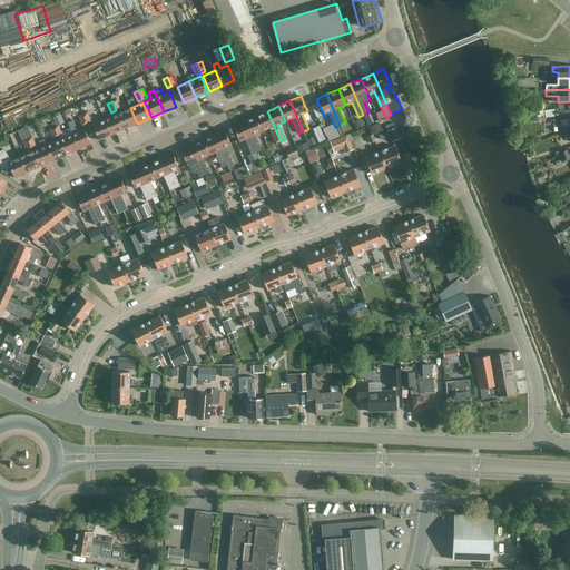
[(126,129),(137,124),(130,108),(118,112),(126,129)]
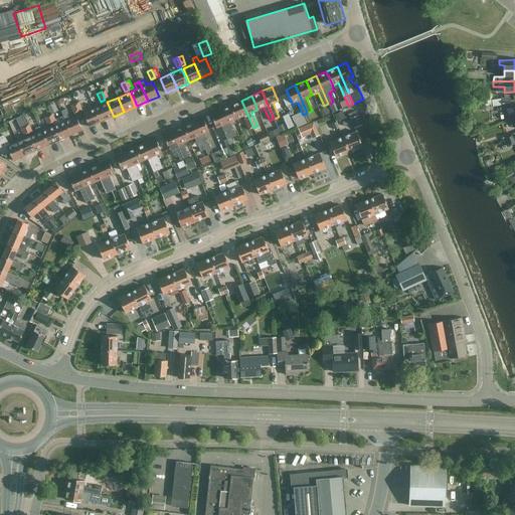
[(249,130),(253,128),(241,101),(230,105),(237,119),(244,116),(245,118),(244,119),(249,130)]
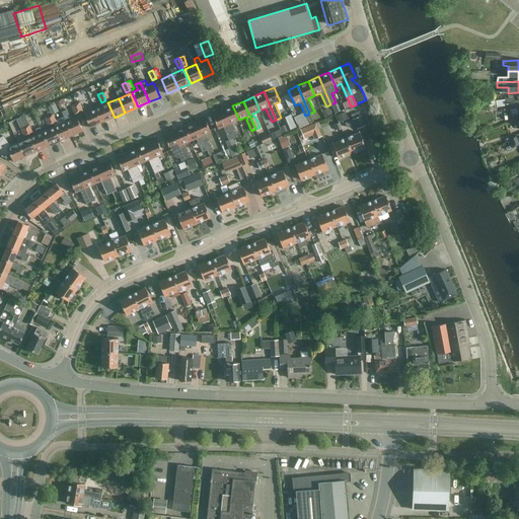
[(75,104),(79,114),(83,112),(79,102),(75,104)]
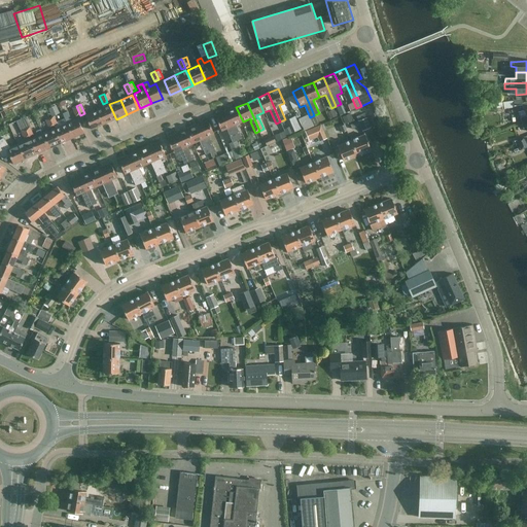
[(107,105),(97,110),(103,125),(114,119),(107,105)]
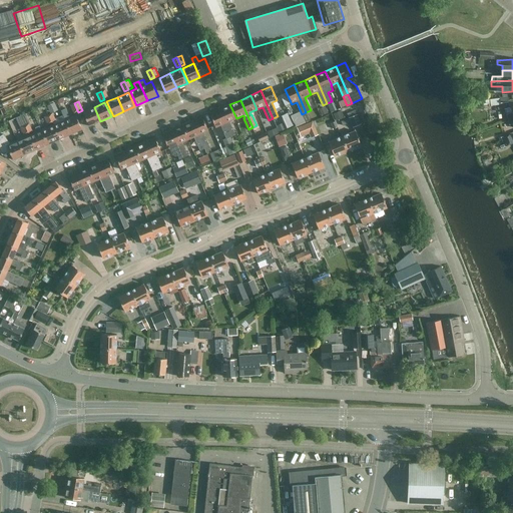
[(54,103),(47,106),(50,113),(57,110),(54,103)]
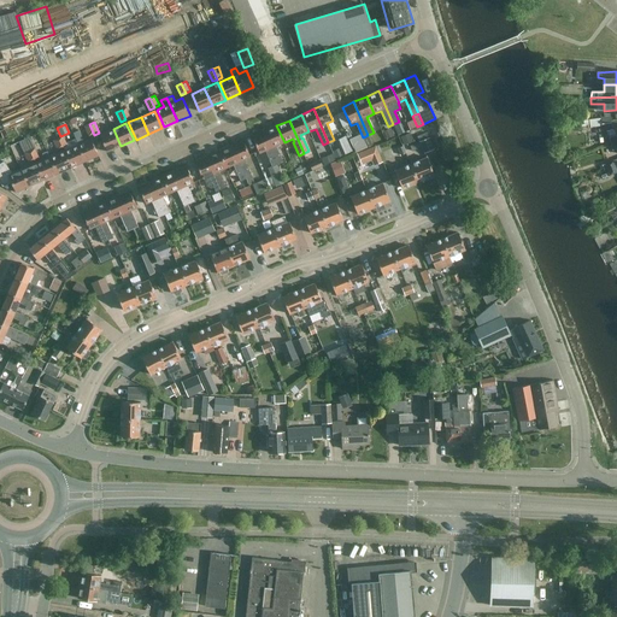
[(89,136),(94,135),(89,124),(84,127),(89,136)]
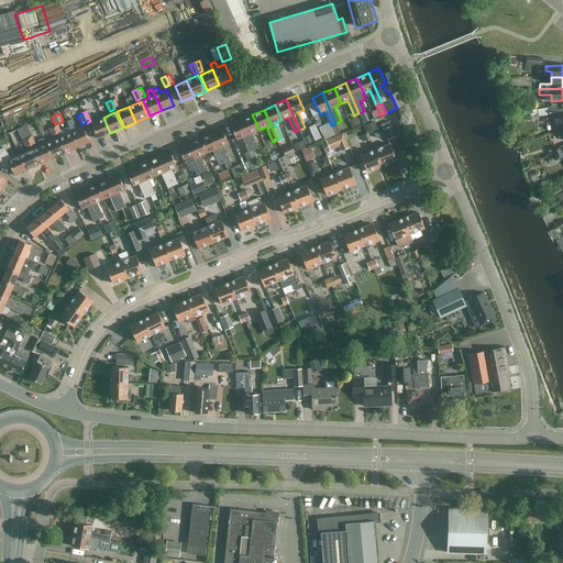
[(252,133),(260,130),(252,114),(241,120),(254,151),(258,148),(252,133)]
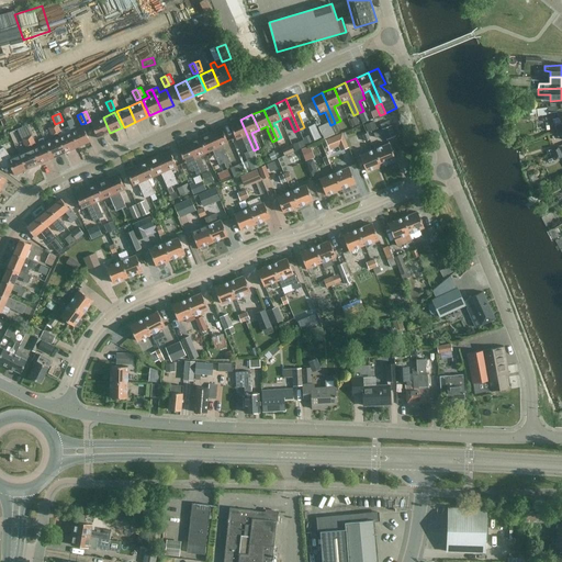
[(359,124),(357,116),(349,120),(352,127),(359,124)]
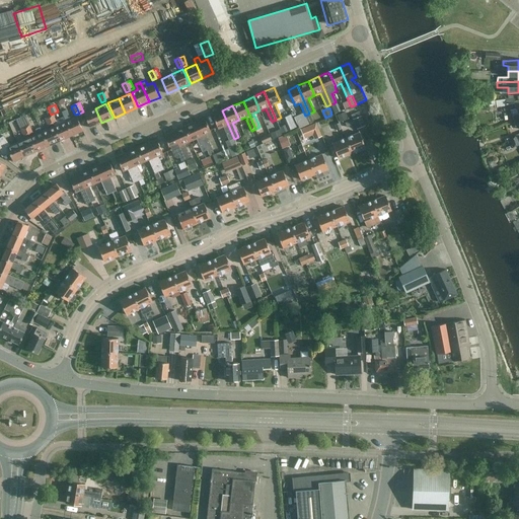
[(90,128),(101,123),(95,108),(84,114),(90,128)]
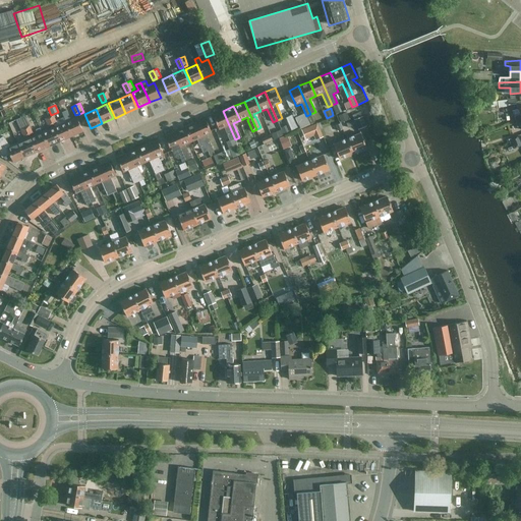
[(235,139),(223,111),(214,115),(220,129),(224,127),(230,140),(230,141),(235,139)]
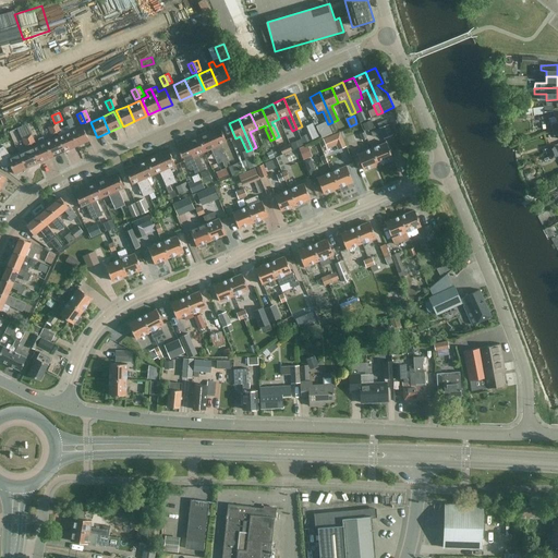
[(371,120),(362,124),(365,132),(374,128),(371,120)]
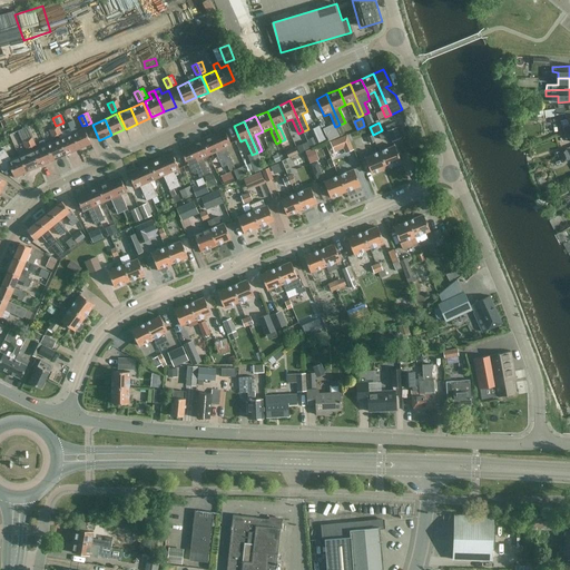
[(59,125),(55,127),(53,127),(58,137),(62,135),(59,125)]
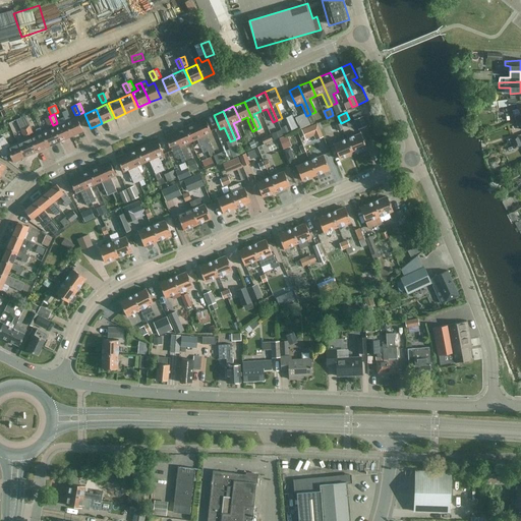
[(310,114),(306,116),(307,119),(310,125),(314,123),(310,114)]
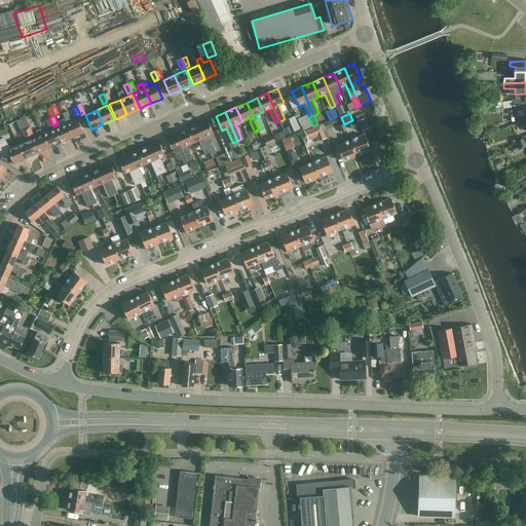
[(48,128),(53,126),(49,117),(45,119),(48,128)]
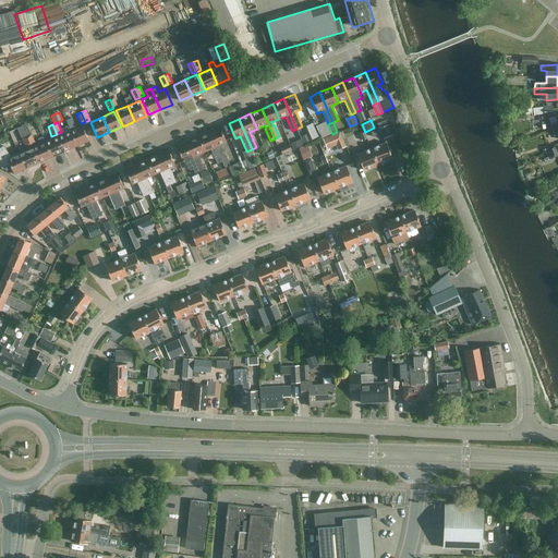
[(319,136),(314,124),(307,128),(313,140),(319,136)]
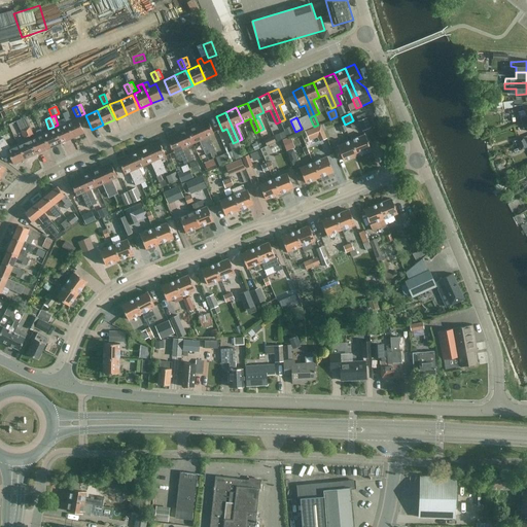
[(73,138),(84,133),(78,118),(67,124),(73,138)]
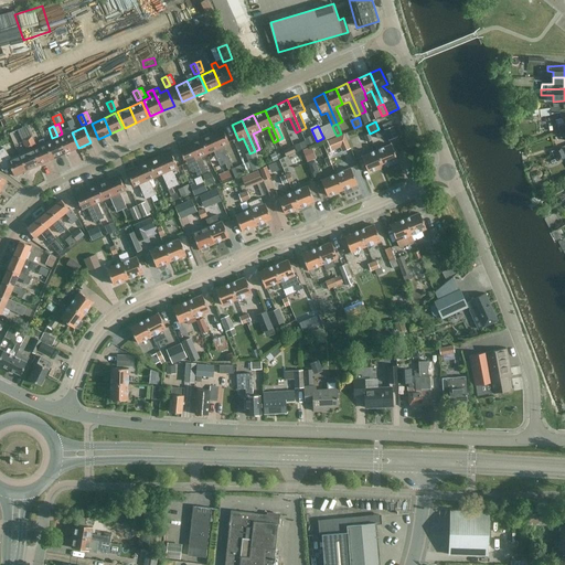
[(385,130),(390,140),(398,137),(394,127),(385,130)]
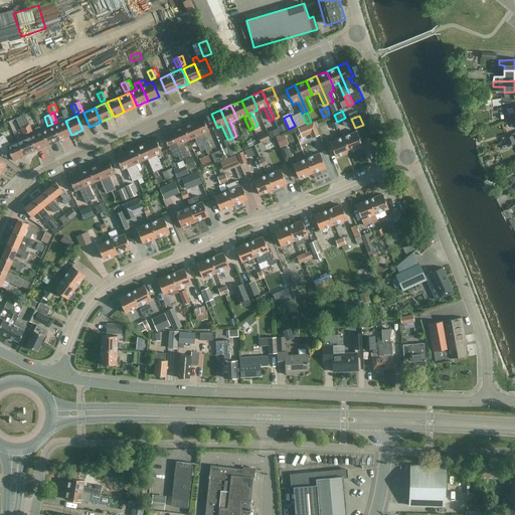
[(207,153),(212,151),(204,134),(209,132),(203,117),(194,121),(206,149),(207,153)]
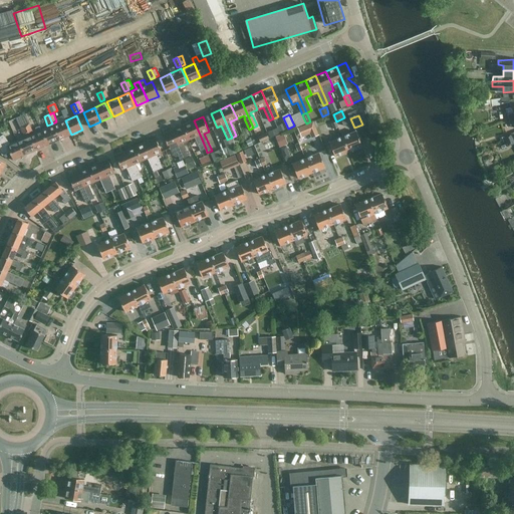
[(306,123),(303,117),(294,121),(296,127),(306,123)]
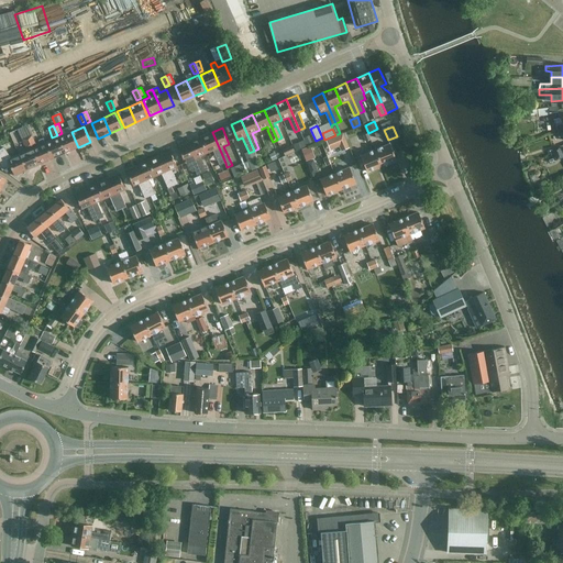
[(66,153),(78,147),(72,132),(59,138),(66,153)]
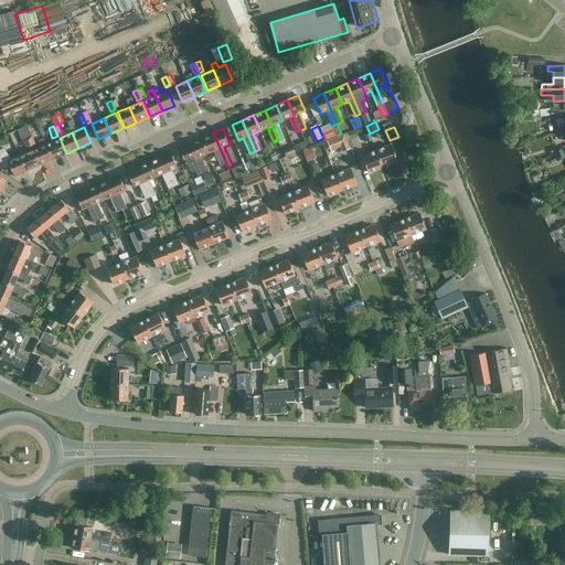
[(226,163),(213,132),(201,138),(208,155),(214,151),(221,166),(223,170),(227,168),(226,163)]
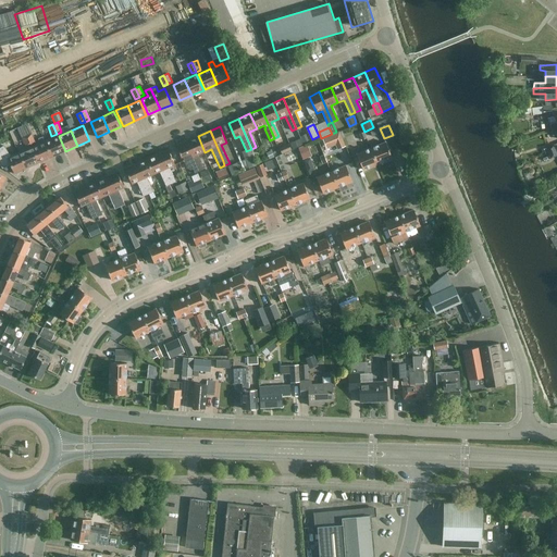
[(332,135),(336,145),(338,150),(346,147),(339,132),(332,135)]
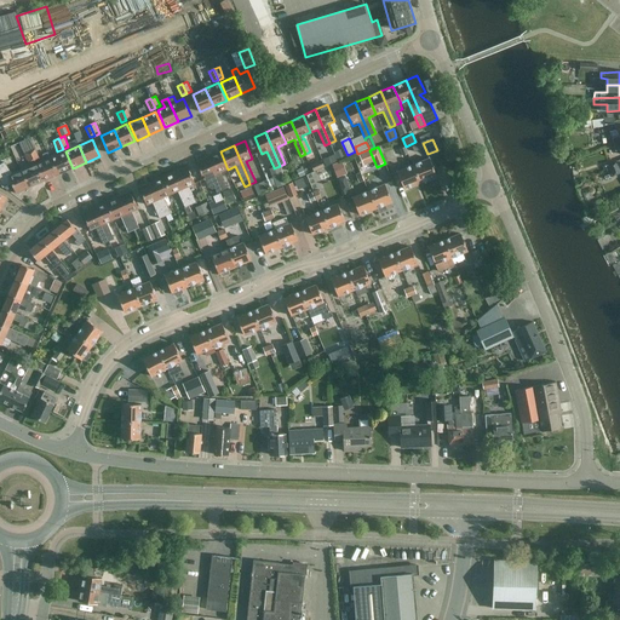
[(345,158),(342,149),(334,153),(338,161),(345,158)]
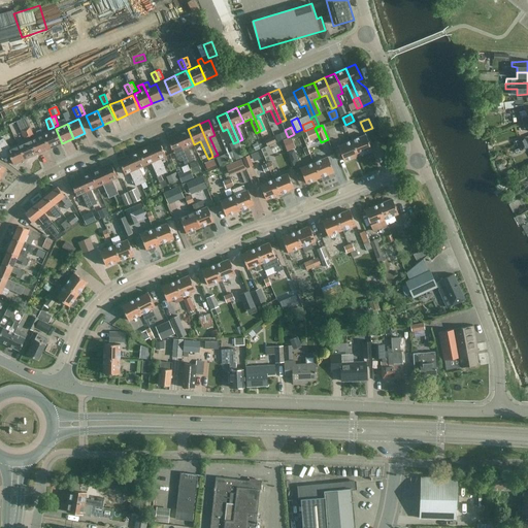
[(309,141),(319,137),(315,128),(305,132),(309,141)]
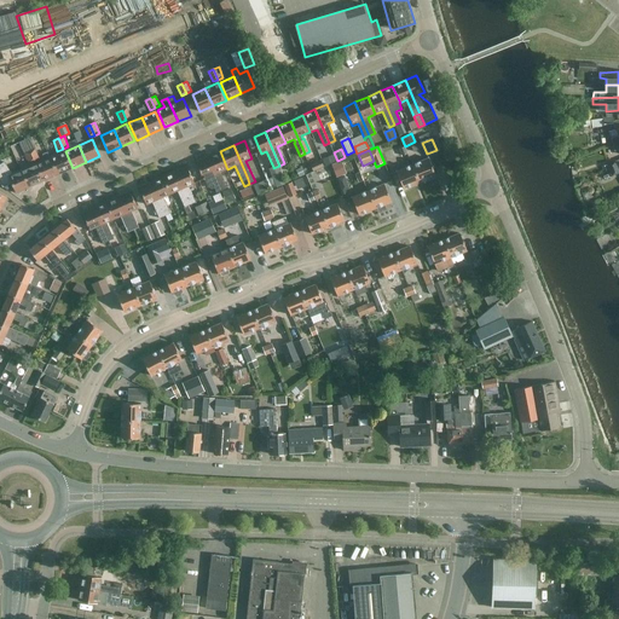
[(58,174),(71,169),(63,151),(50,157),(58,174)]
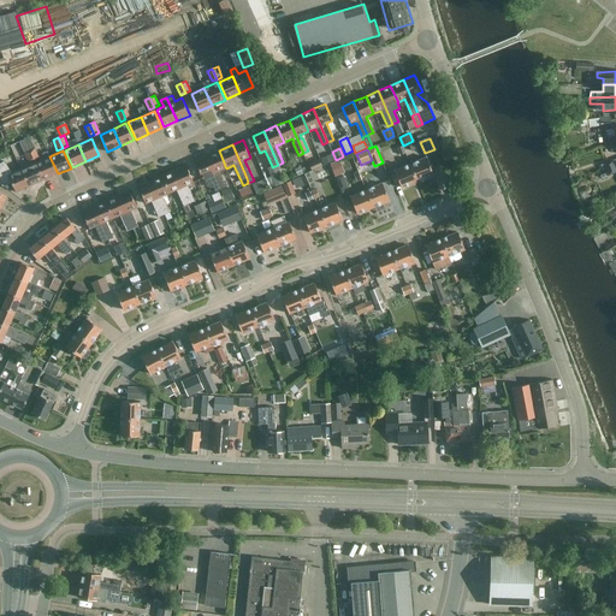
[(220,171),(226,169),(219,150),(207,157),(221,190),(227,187),(220,171)]
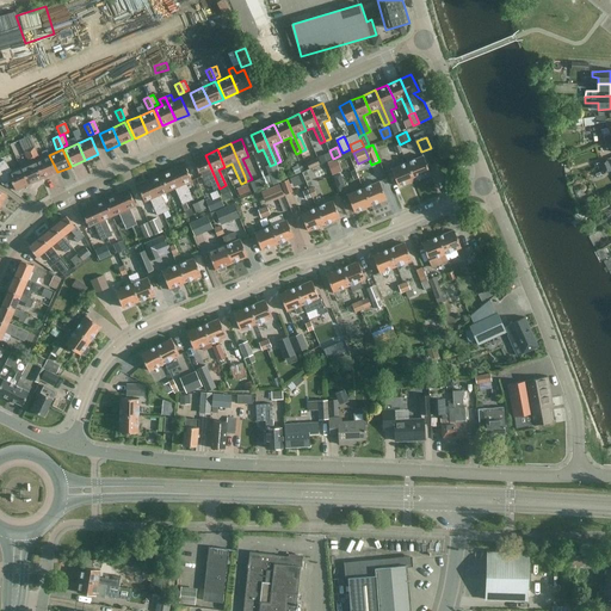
[(44,178),(57,172),(49,155),(37,161),(44,178)]
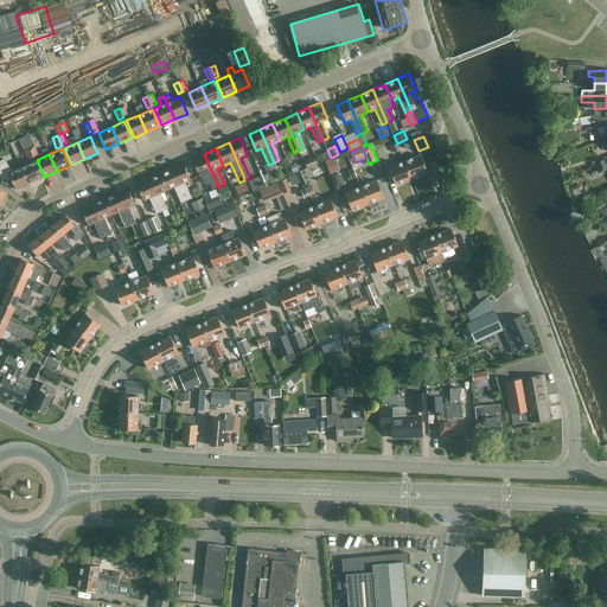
[(212,190),(218,187),(204,154),(192,159),(199,176),(205,173),(212,190)]
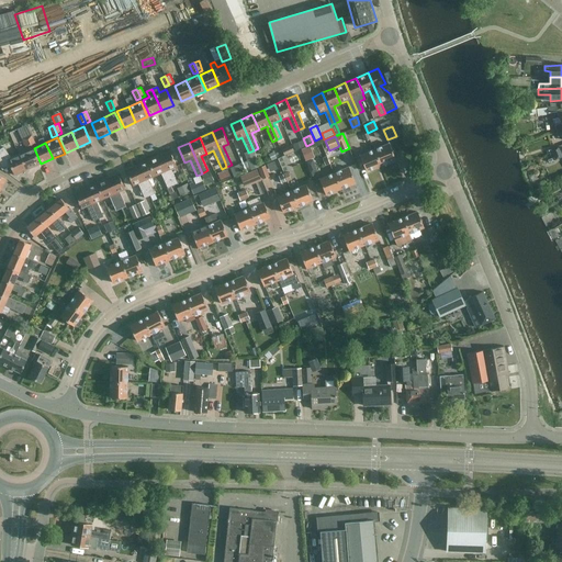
[(381,166),(396,159),(390,144),(374,149),(381,166)]
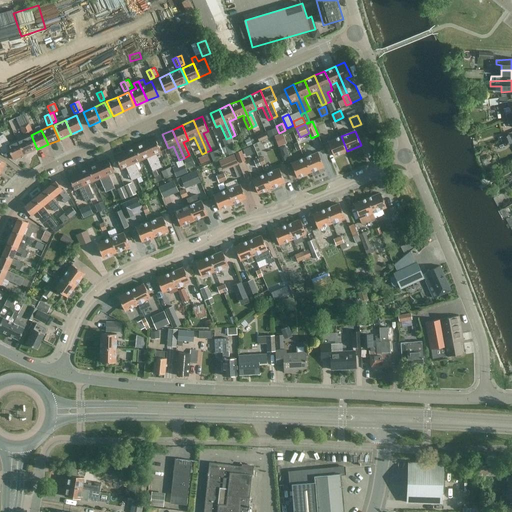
[(504,141),(511,137),(511,132),(500,137),(501,142),(504,141)]
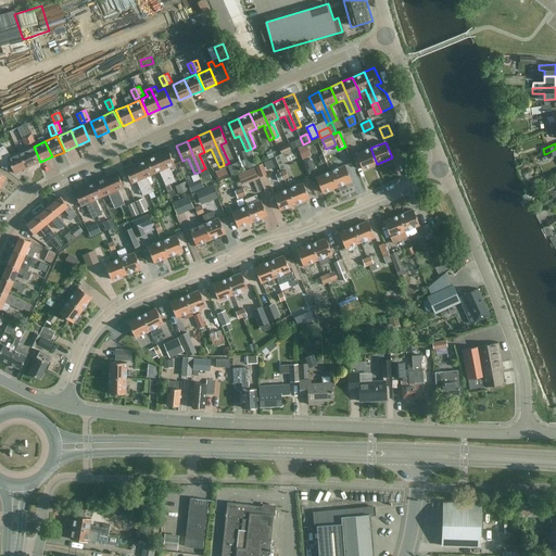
[(279,149),(281,154),(291,150),(289,144),(279,149)]
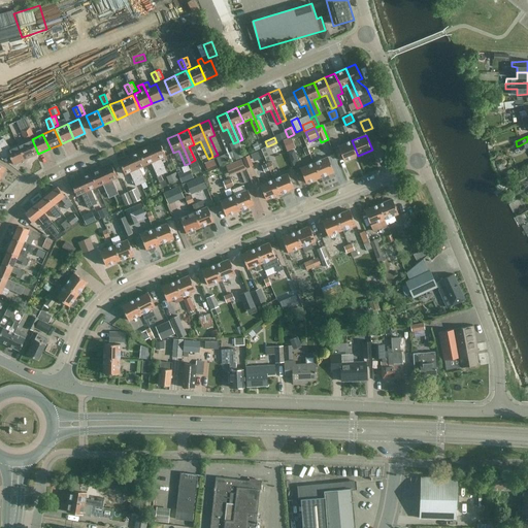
[(291,137),(283,141),(287,152),(295,149),(291,137)]
